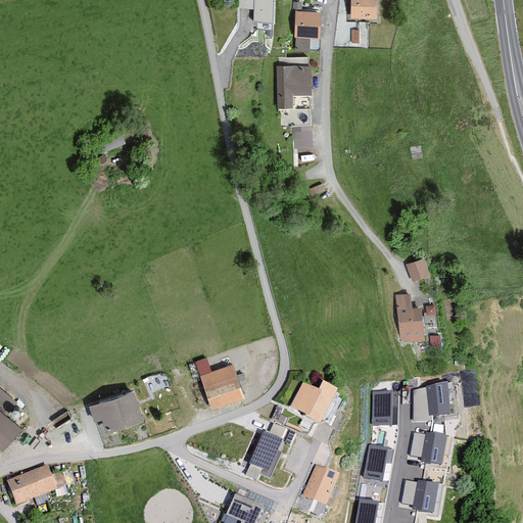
[(275,0),(253,0),(252,22),(274,24),(275,0)]
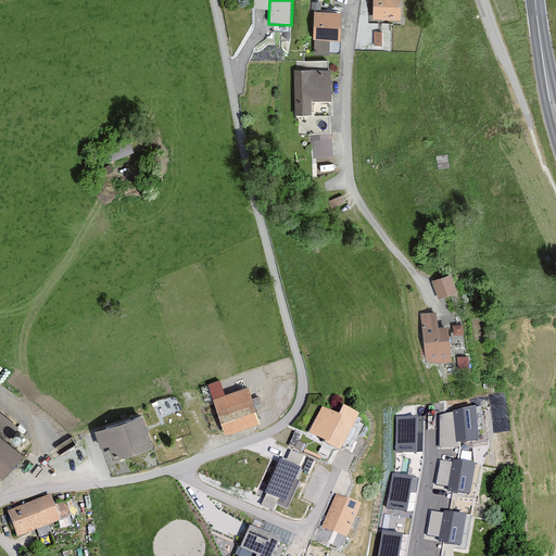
[(399,22),(399,0),(374,0),(374,21),(399,22)]
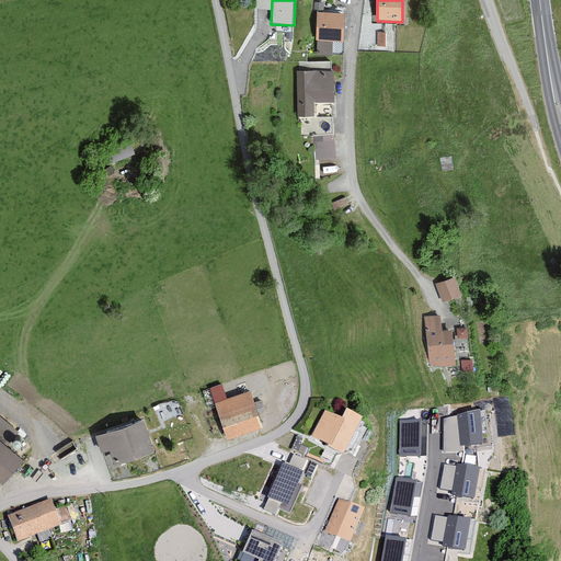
[(343,14),(318,13),(317,42),(320,42),(319,54),(333,54),(334,41),(342,41),(343,14)]
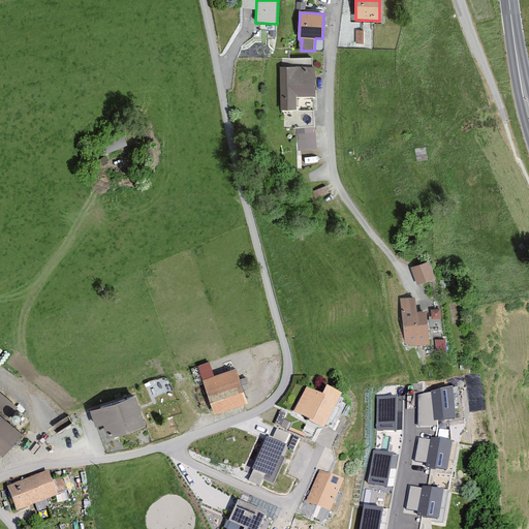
[(314,97),(313,60),(283,61),(284,68),(281,68),(282,111),(286,111),(286,130),(316,129),(316,112),(298,112),(298,97),(314,97)]
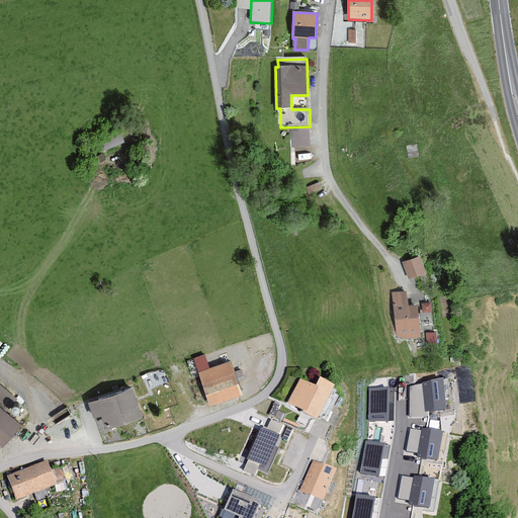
[(318,189),(315,184),(304,188),(306,193),(318,189)]
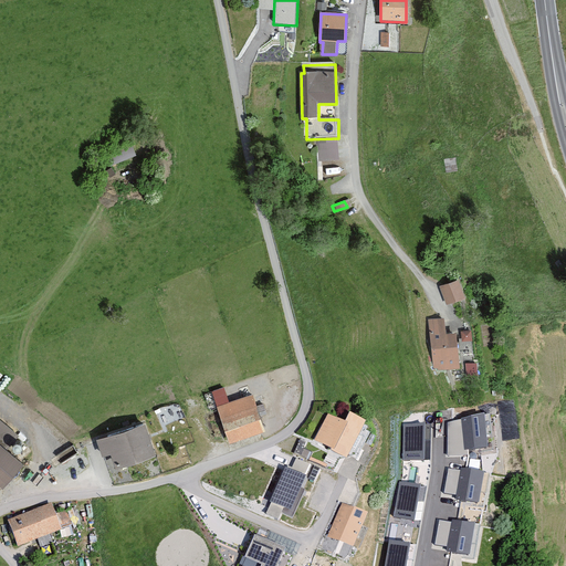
[(464,300),(458,282),(441,289),(448,305),(464,300)]
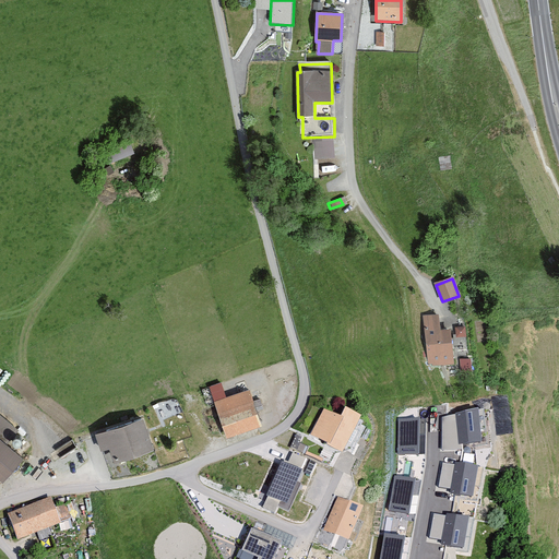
[(439,326),(438,312),(425,313),(429,364),(452,361),(448,325),(439,326)]
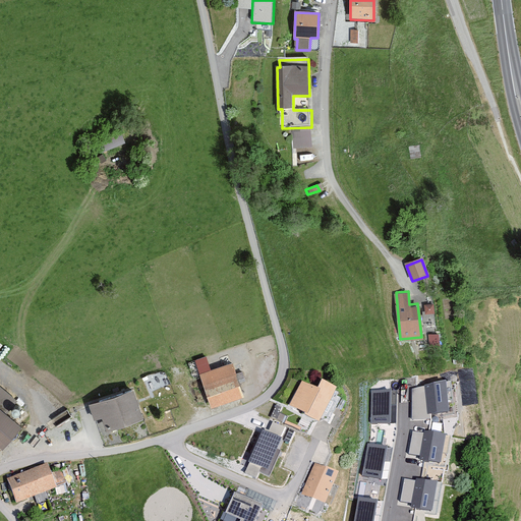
[(0,356),(1,358),(11,347),(0,336),(0,356)]
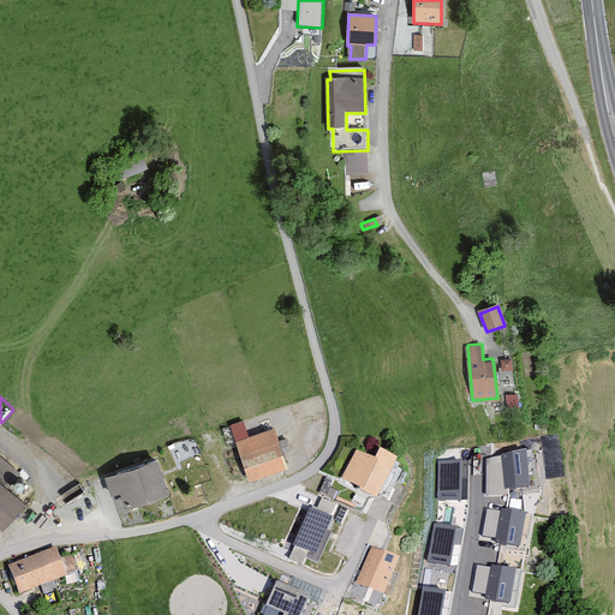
[(233,440),(246,435),(242,422),(228,427),(233,440)]
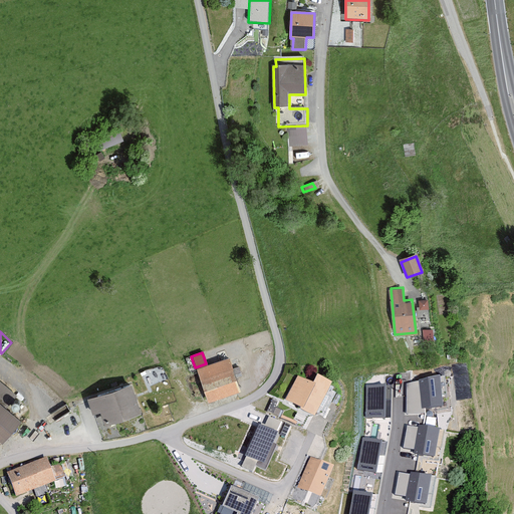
[(241,396),(230,361),(200,371),(211,406),(241,396)]
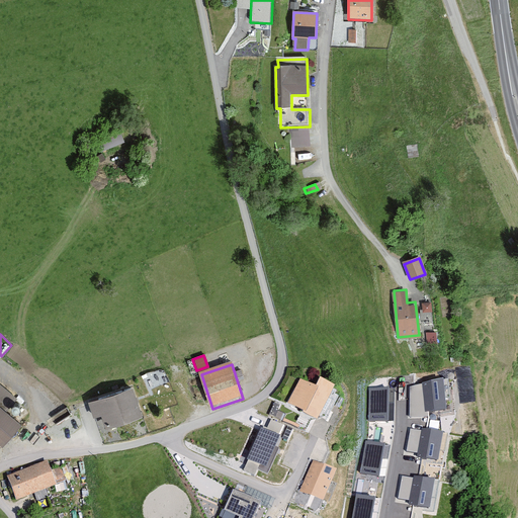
[(335,384),(320,377),(316,385),(300,377),(288,403),(304,410),(303,411),(318,419),(335,384)]
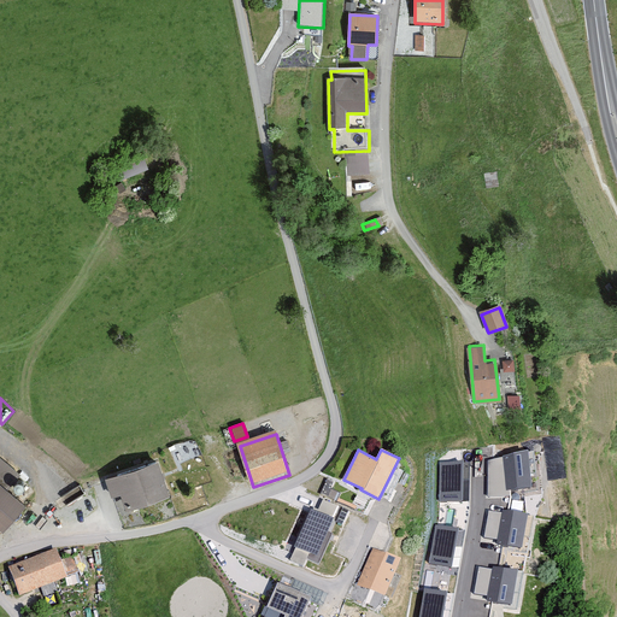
[(527,459),(503,462),(506,498),(532,495),(527,459)]
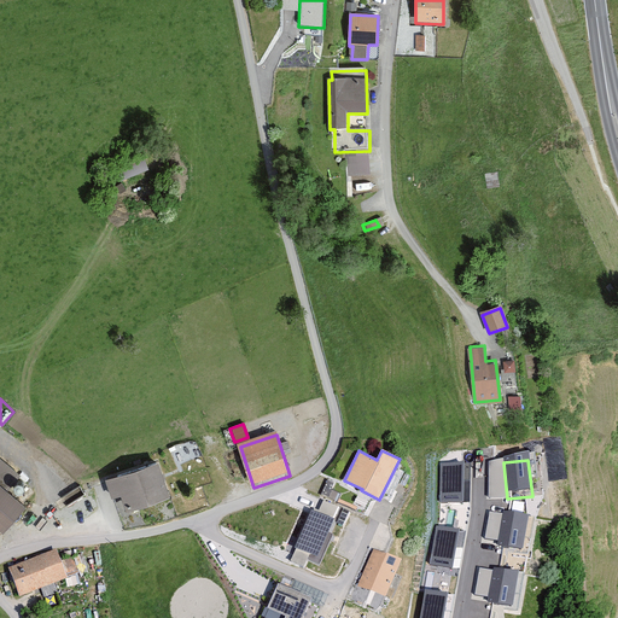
[(0,489),(13,473),(0,461),(0,526),(18,505),(0,489)]
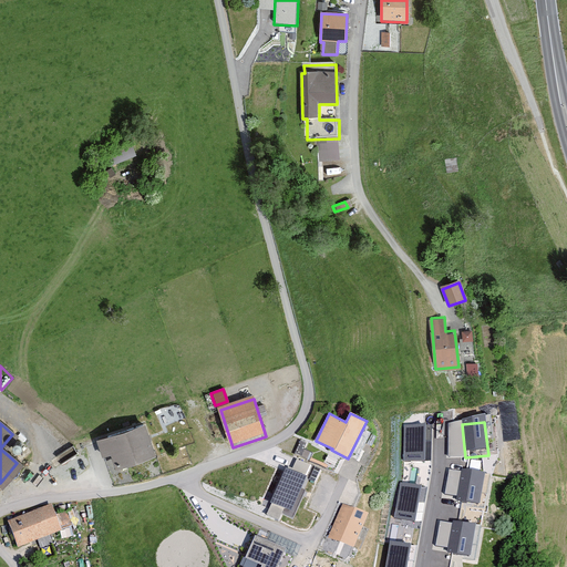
[(152,445),(146,428),(96,443),(102,461),(109,459),(111,465),(116,463),(119,472),(153,461),(148,446),(152,445)]
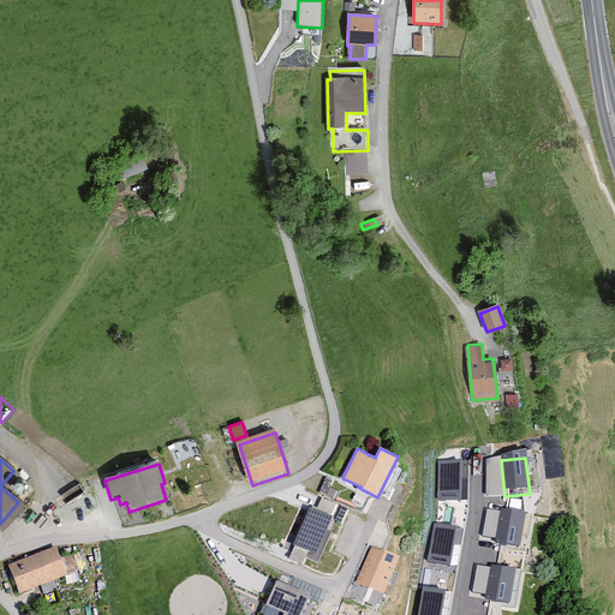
[(463,466),(439,466),(439,505),(463,505),(463,466)]
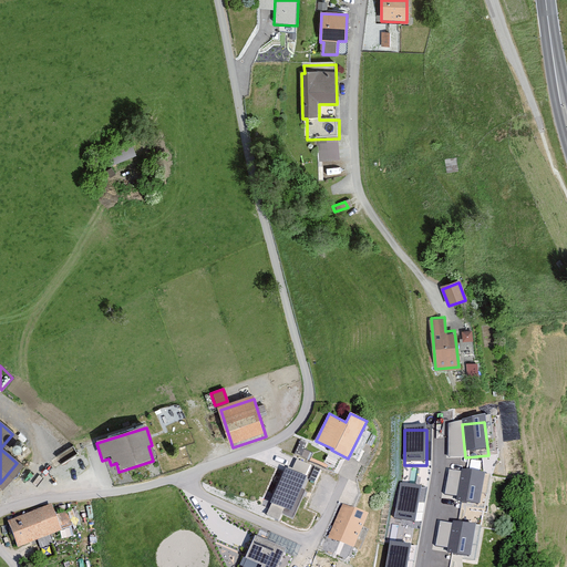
[(307,443),(301,440),(295,454),(307,460),(311,451),(305,449),(307,443)]
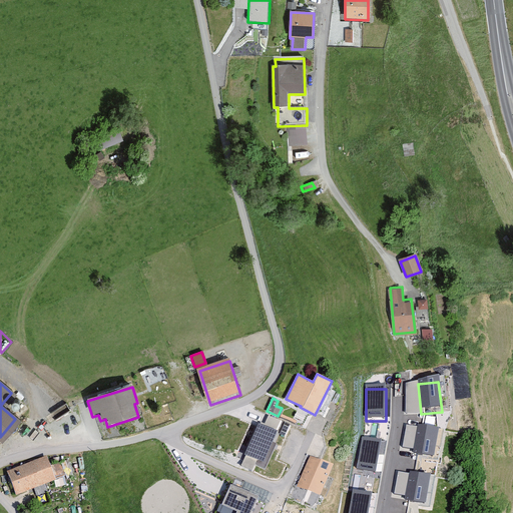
[(55,419),(70,414),(67,406),(52,412),(55,419)]
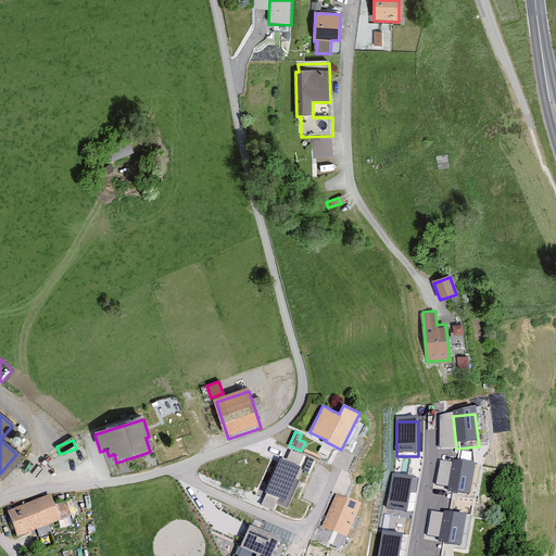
[(282,457),(282,458),(300,467),(304,456),(291,450),(287,459),(282,457)]
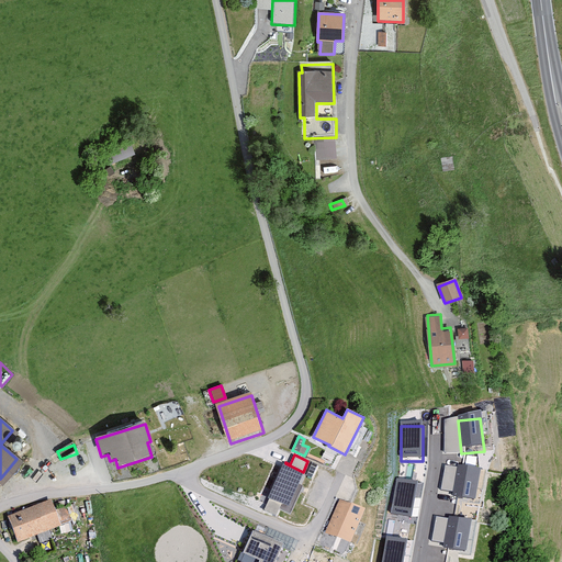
[(283,463),(268,497),(269,498),(265,509),(277,515),(280,508),(290,513),(303,486),(299,484),(304,472),(303,472),(285,463),(283,463)]
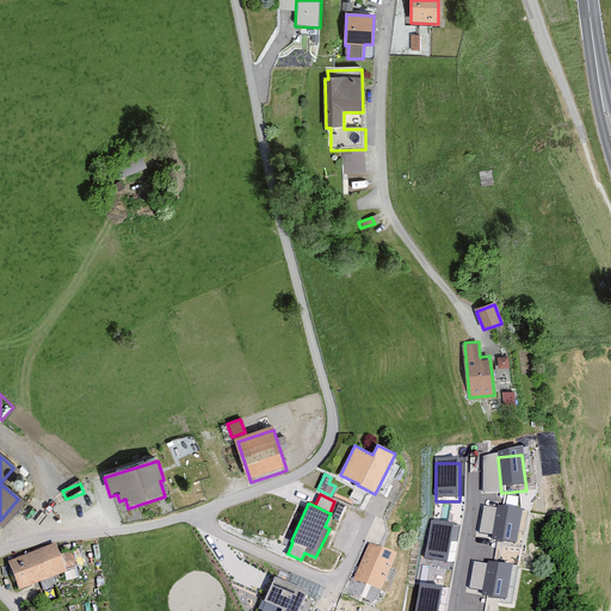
[(522,516),(498,511),(492,544),(516,549),(522,516)]
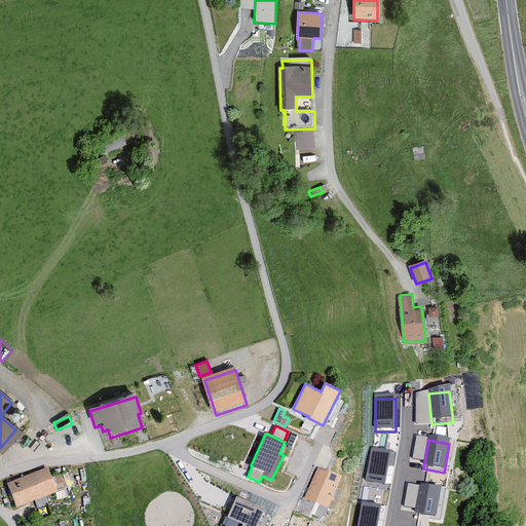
[(392,455),(372,452),(366,486),(386,489),(392,455)]
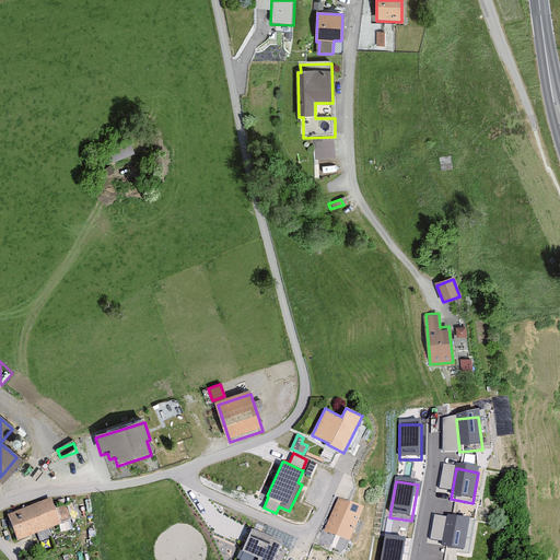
[(57,526),(46,500),(2,517),(13,544),(57,526)]
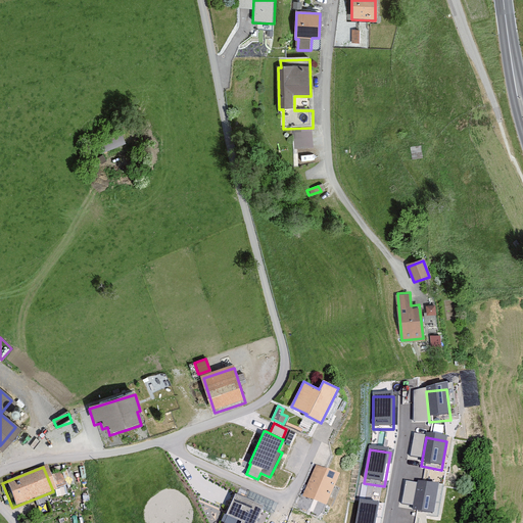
[(338,479),(316,470),(302,502),(325,511),(338,479)]
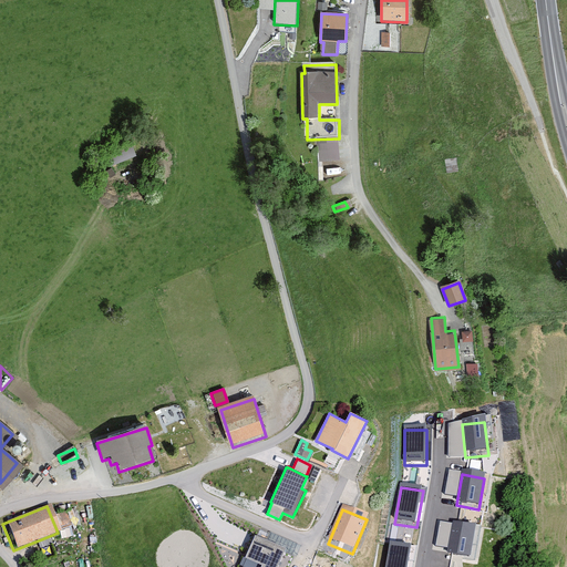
[(476,532),(454,527),(447,556),(470,562),(476,532)]
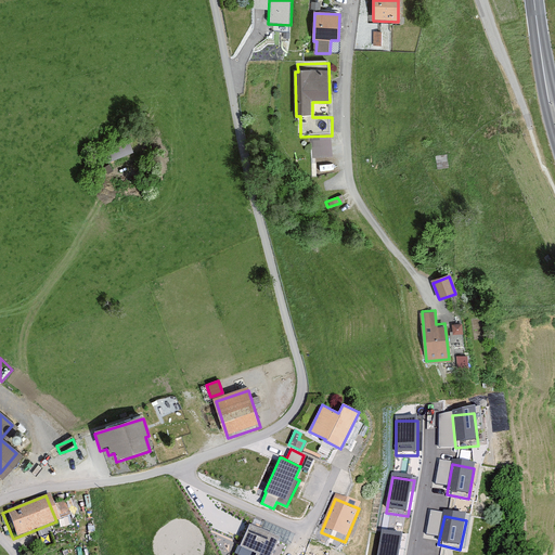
[(273,554),(279,544),(250,531),(241,553),(244,554),(273,554)]
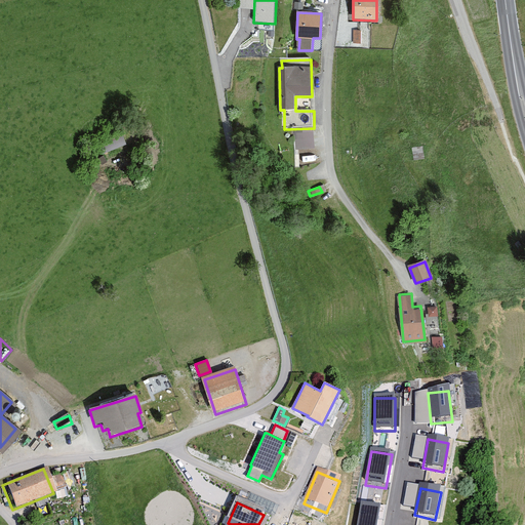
[(379,524),(382,510),(362,506),(358,524),(379,524)]
